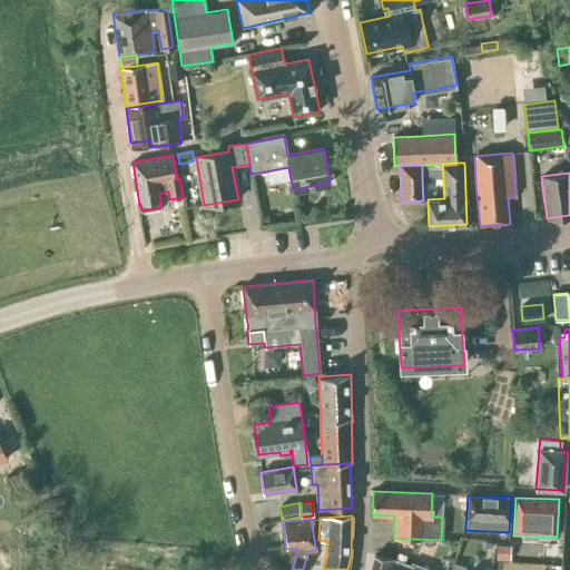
[(26,542),(39,537),(33,523),(20,529),(26,542)]
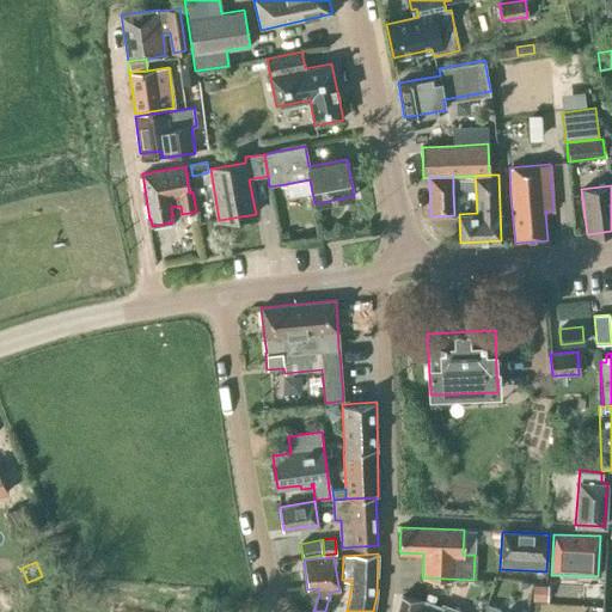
[(397,611),(460,611),(442,605),(442,607),(420,599),(402,595),(397,611)]
